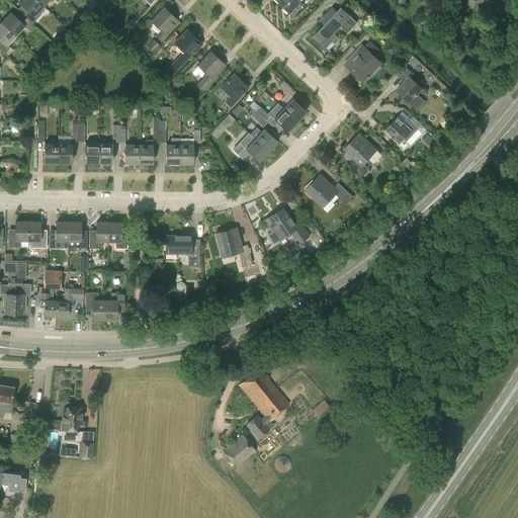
[(37,10),(42,6),(36,0),(21,0),(19,2),(23,6),(18,11),(31,23),(40,13),(37,10)]
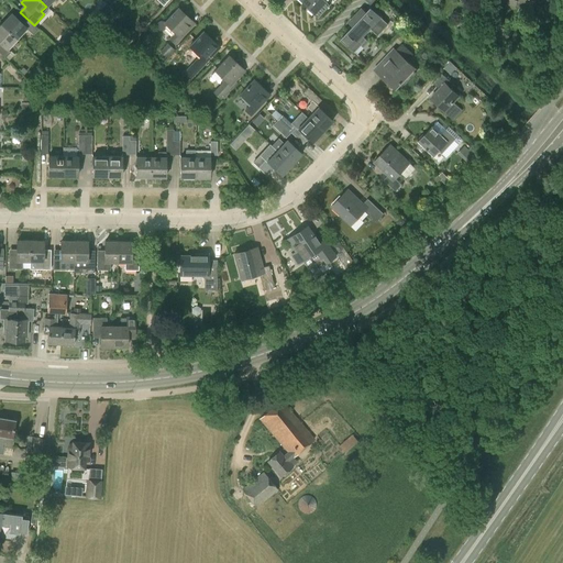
[(324,0),(299,0),(318,18),(321,15),(330,6),(324,0)]
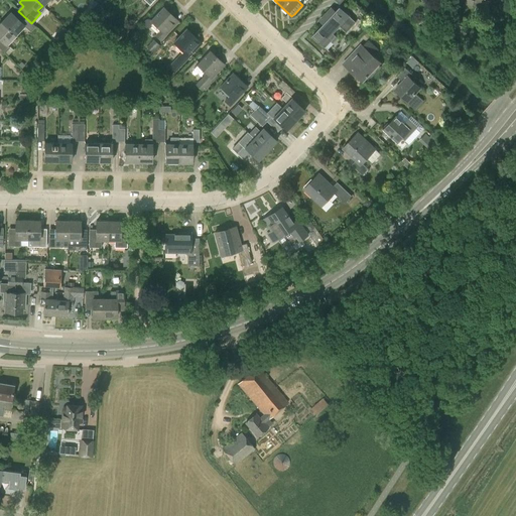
[(163,7),(151,19),(150,20),(148,19),(145,20),(143,23),(143,25),(144,27),(147,28),(151,27),(152,23),(159,30),(154,36),(159,40),(177,21),(163,7)]
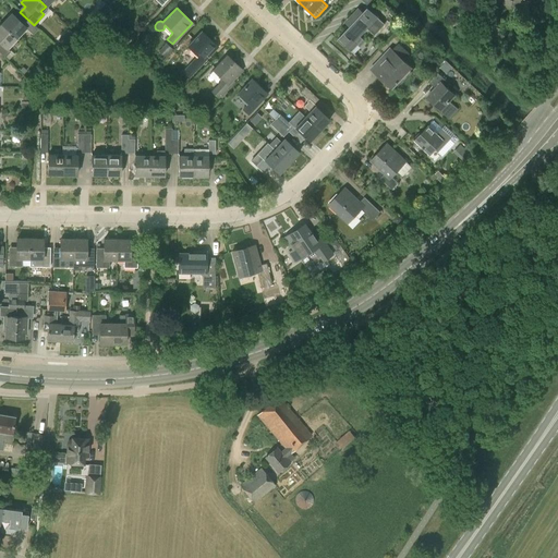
[(338,39),(348,49),(367,28),(375,35),(385,24),(367,8),(363,13),(359,9),(350,17),(354,22),(338,39)]
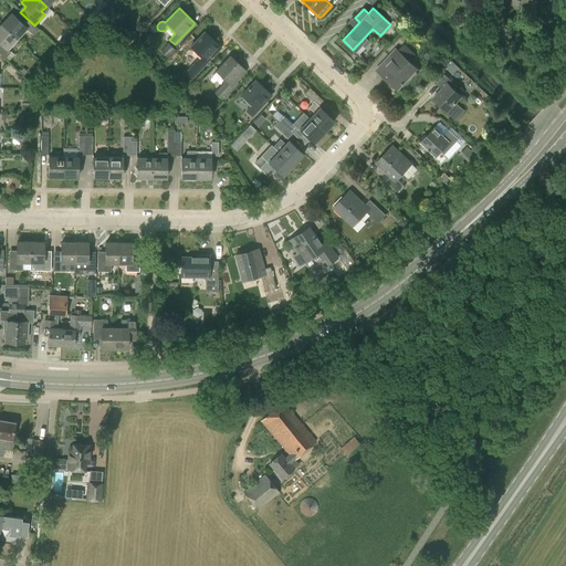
[(39,29),(34,25),(20,12),(16,18),(11,13),(1,24),(16,39),(25,28),(33,34),(39,29)]
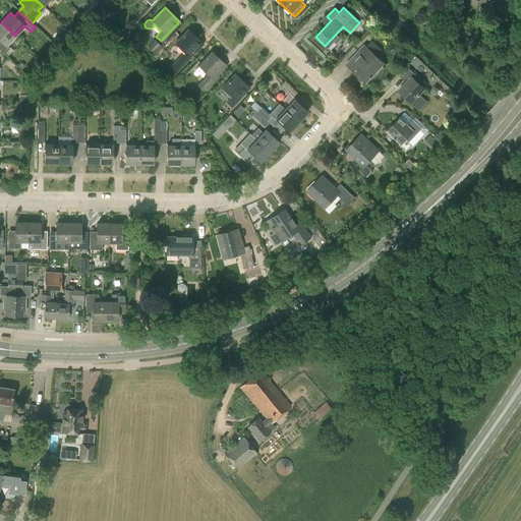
[(6,45),(14,36),(1,22),(0,22),(0,49),(4,53),(8,48),(6,45)]
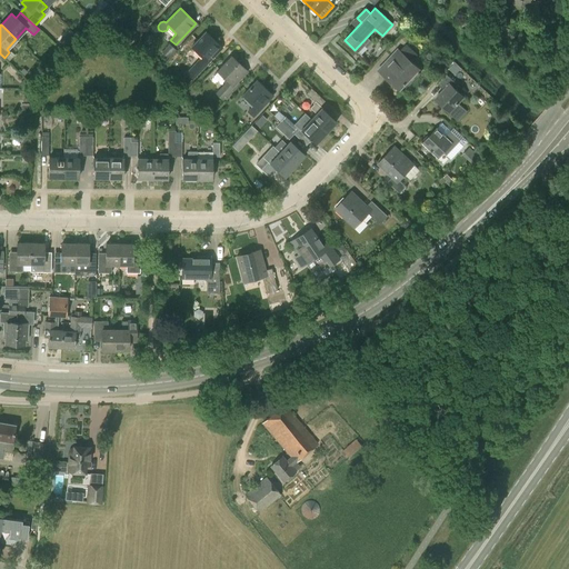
[(508,37),(510,29),(499,26),(497,32),(508,37)]
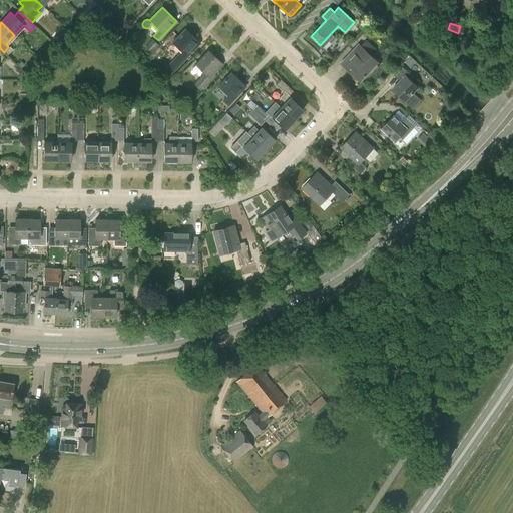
[(174,59),(179,64),(199,43),(185,29),(176,38),(172,42),(181,51),(174,59)]
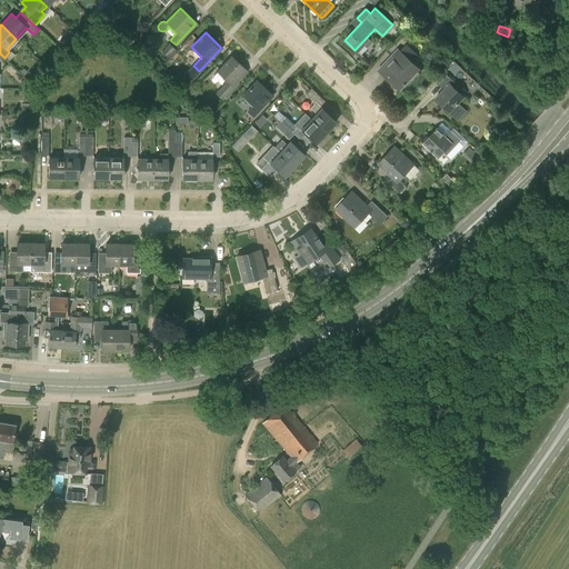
[(176,51),(170,46),(162,53),(168,59),(176,51)]
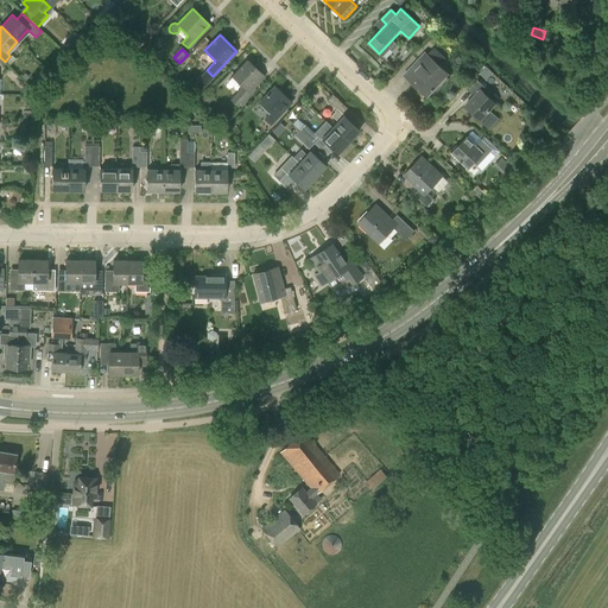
[(404,75),(426,96),(448,74),(425,52),(404,75)]
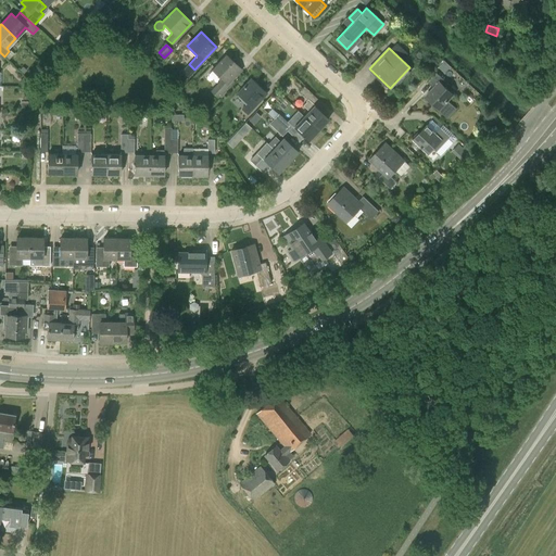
[(212,70),(222,79),(210,92),(218,100),(227,91),(224,88),(237,75),(231,71),(237,65),(226,55),(212,70)]
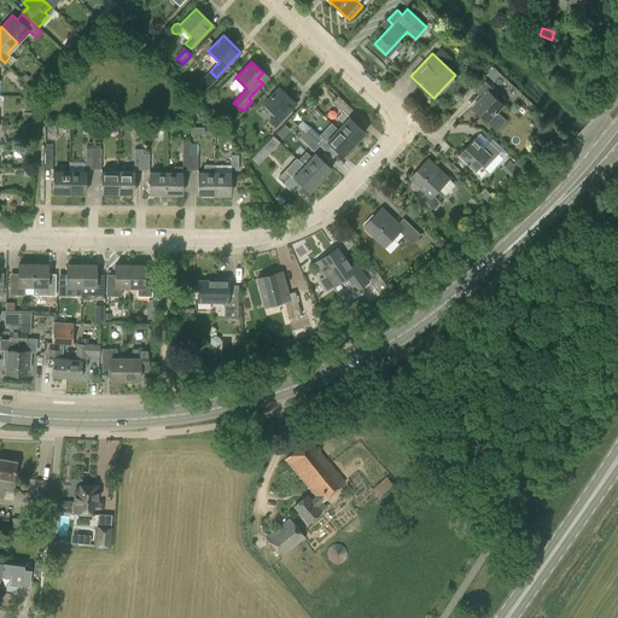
[(482,98),(472,108),(488,122),(497,130),(506,121),(496,112),(502,105),(494,98),(499,93),(485,81),(474,92),(482,98)]
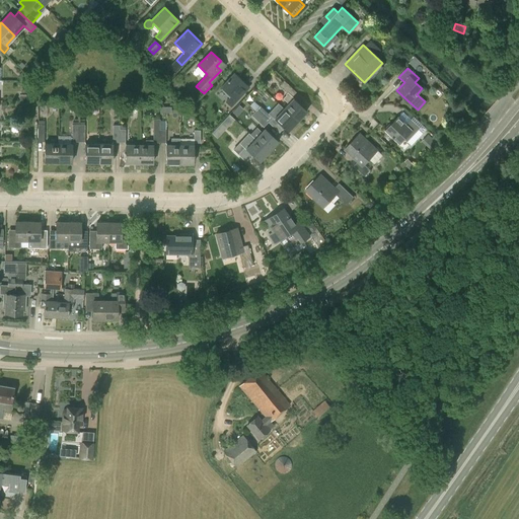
[(230,106),(248,87),(234,73),(221,87),(231,96),(225,102),(230,106)]
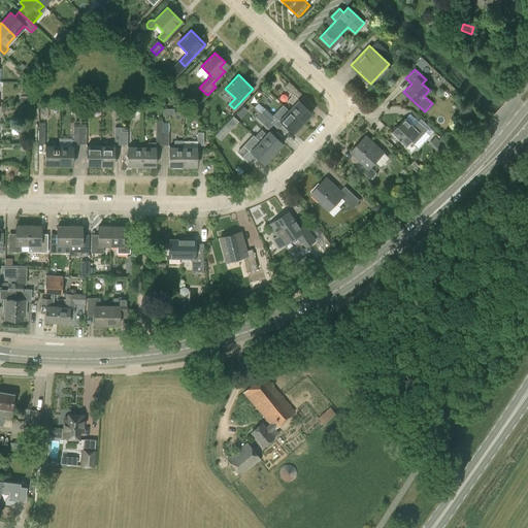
[(177,81),(172,87),(178,92),(183,87),(177,81)]
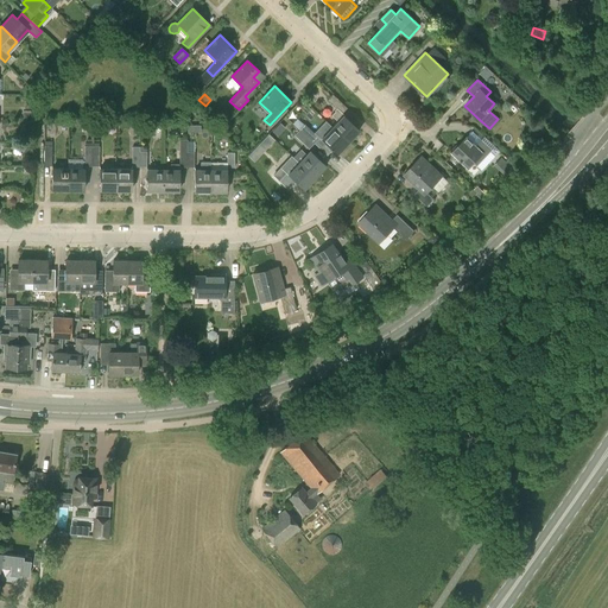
[(330,116),(337,121),(331,127),(347,143),(359,131),(343,116),(343,115),(342,113),(347,108),(333,95),(327,100),(336,108),(330,116)]
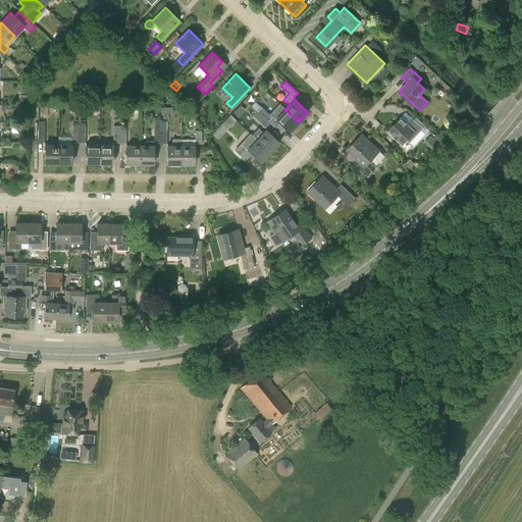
[(242,106),(236,111),(239,115),(245,109),(242,106)]
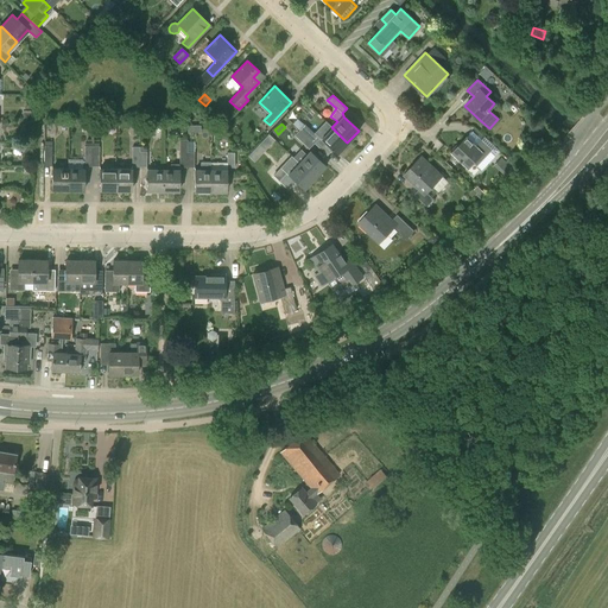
[(298,130),(302,133),(312,144),(317,138),(303,125),(298,130)]
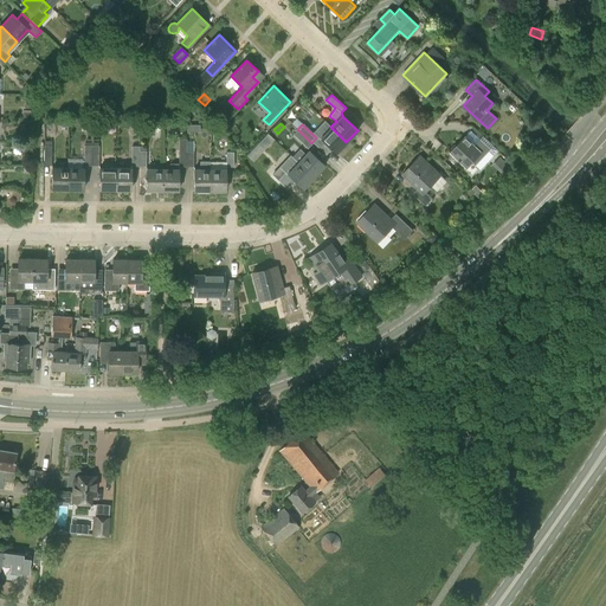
[(336,153),(346,142),(330,127),(320,139),(336,153)]
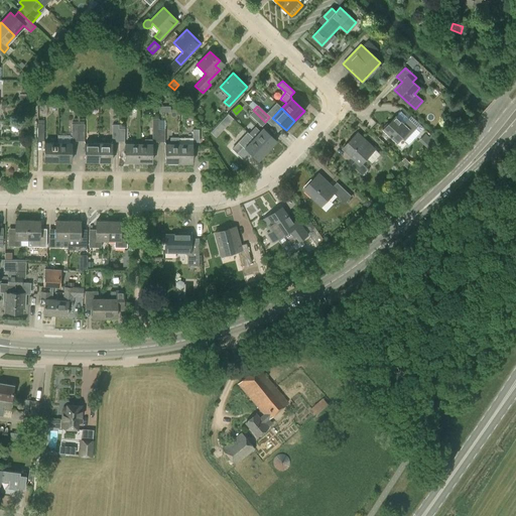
[(261,126),(265,122),(256,113),(252,117),(261,126)]
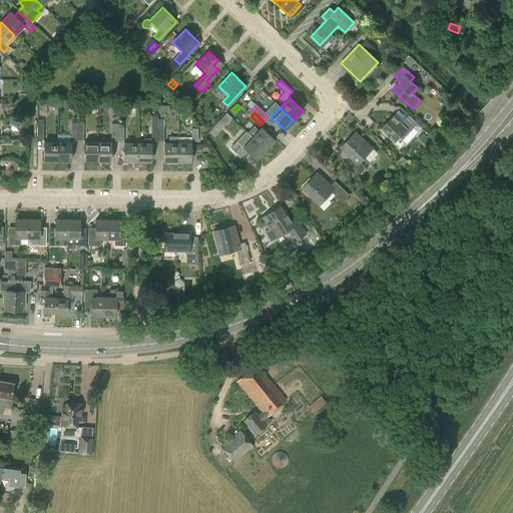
[(215,125),(221,130),(231,120),(225,115),(215,125)]
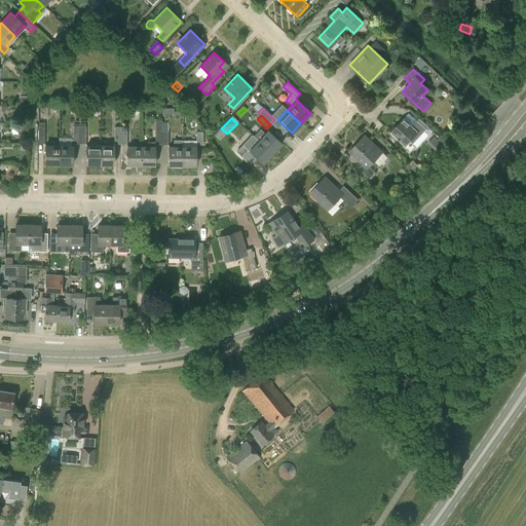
[(403,119),(390,132),(398,138),(406,145),(410,141),(413,144),(426,129),(416,120),(411,126),(403,119)]
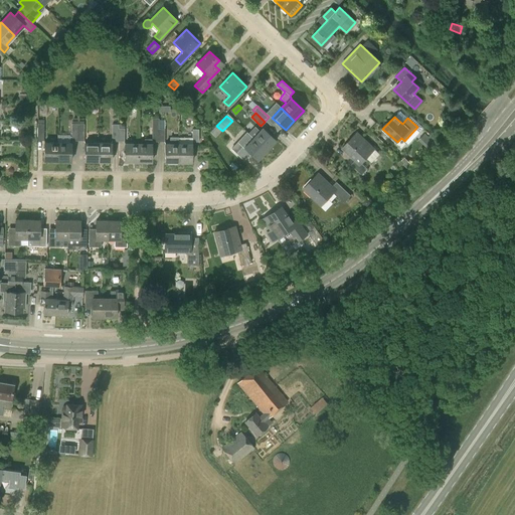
[(262,128),(252,138),(267,151),(276,141),(262,128)]
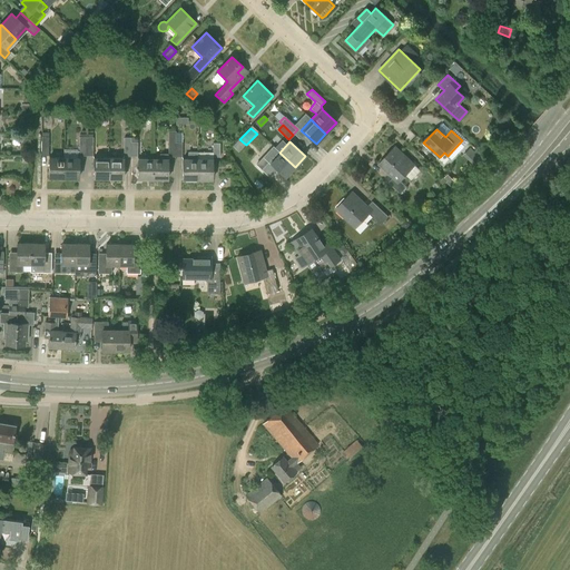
[(482,154),(484,155),(490,149),(489,147),(484,144),(479,149),(482,154)]
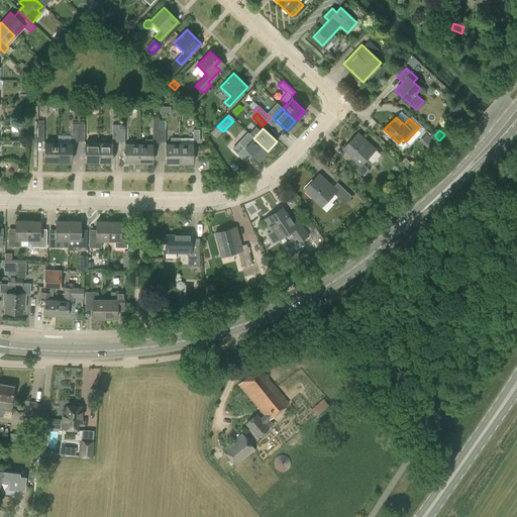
[(358,133),(343,148),(356,161),(353,165),(364,175),(370,169),(363,163),(376,149),(358,133)]
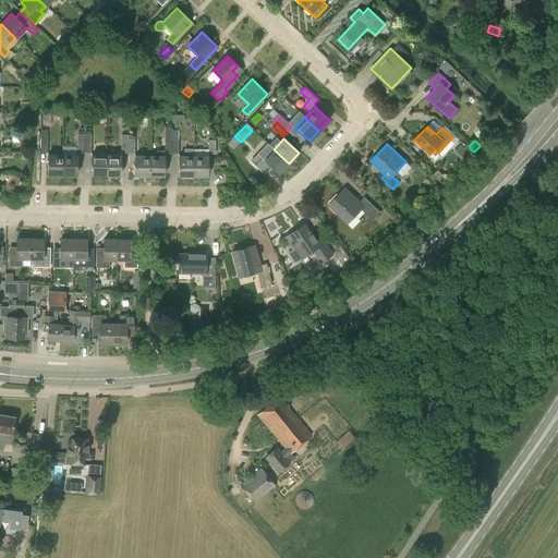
[(193,176),(193,156),(193,149),(184,149),(184,156),(179,156),(178,176),(193,176)]
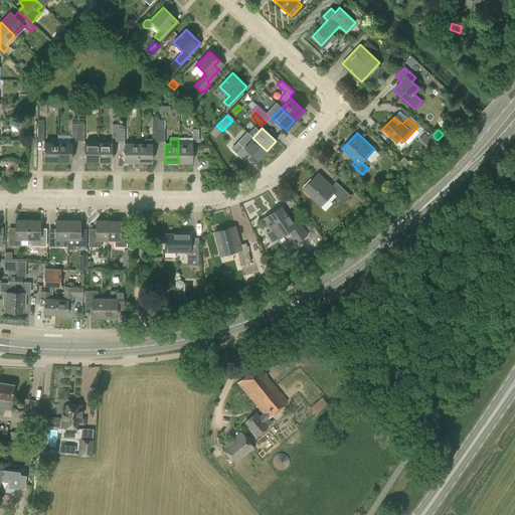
[(178,162),(191,163),(191,138),(178,138),(178,144),(178,162)]
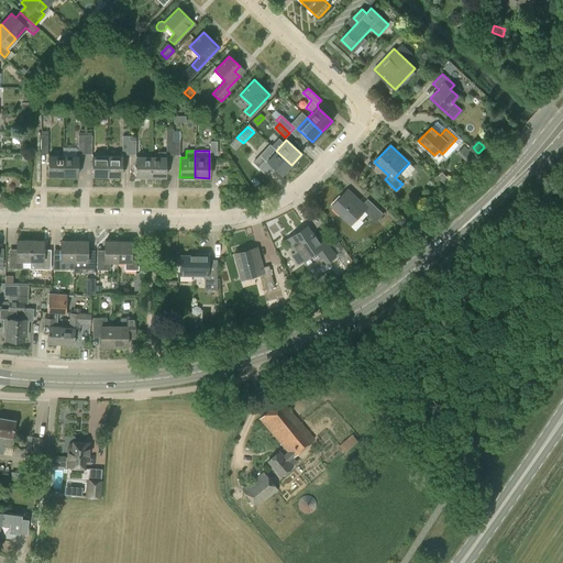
[(282,175),(291,165),(276,151),(266,161),(282,175)]
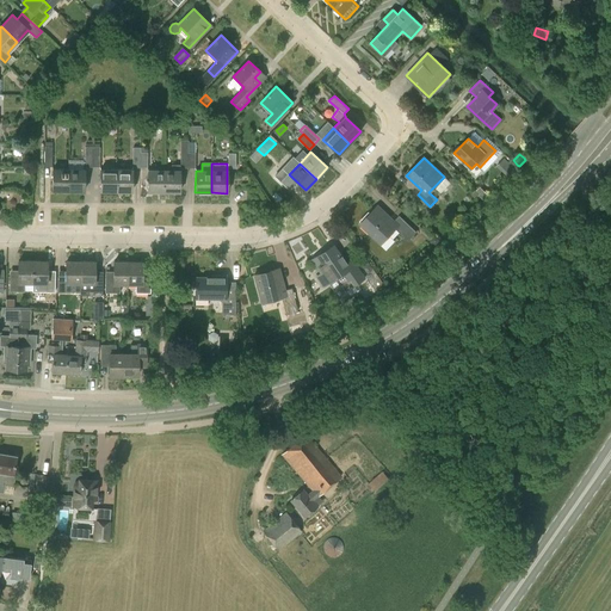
[(516,168),(510,164),(504,170),(508,174),(516,168)]
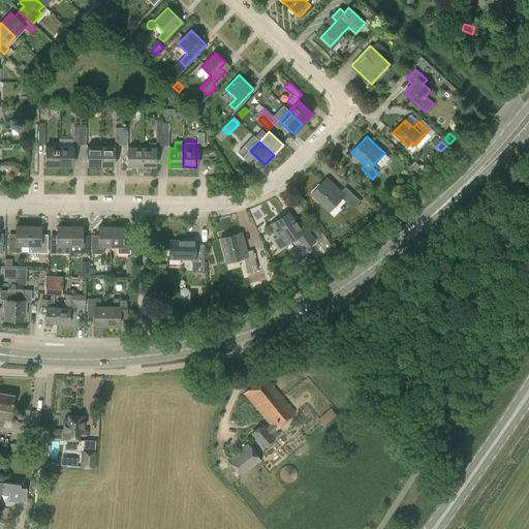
[(142,166),(155,166),(155,144),(148,144),(148,148),(142,148),(142,166)]
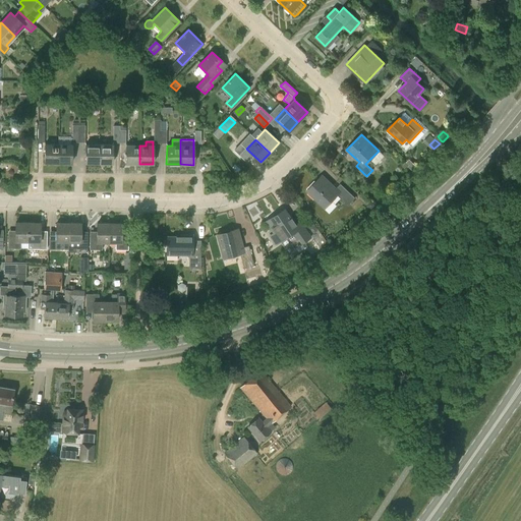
[(44,163),(58,163),(58,143),(45,143),(44,163)]
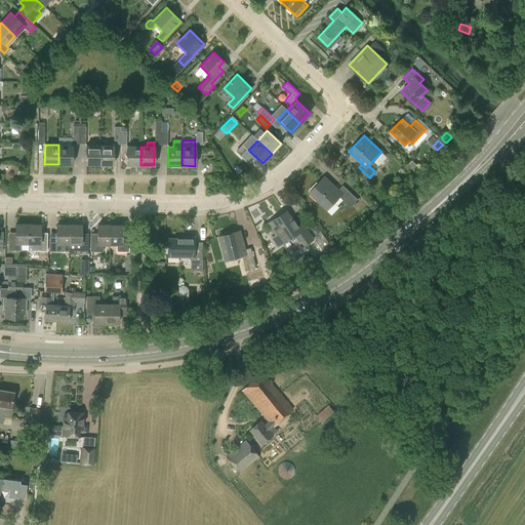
[(72,145),(58,145),(58,164),(72,164),(72,145)]
